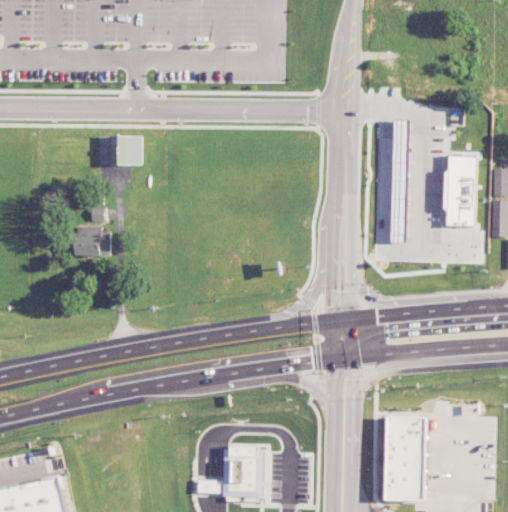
[(111,164),(139,164),(140,136),(111,136),(111,164)]
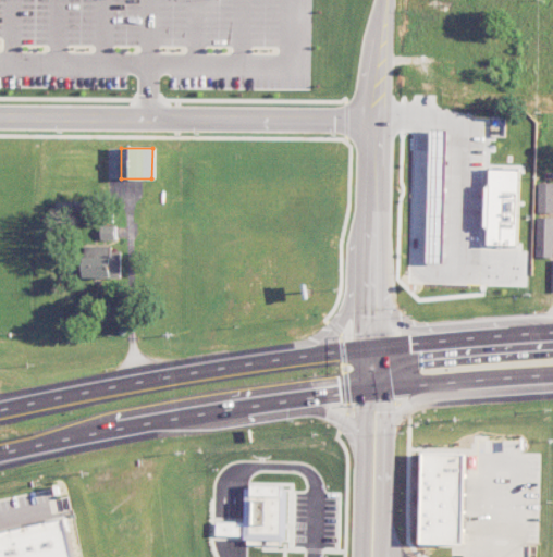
[(528,183),(528,164),(510,163),(508,182),(528,183)]
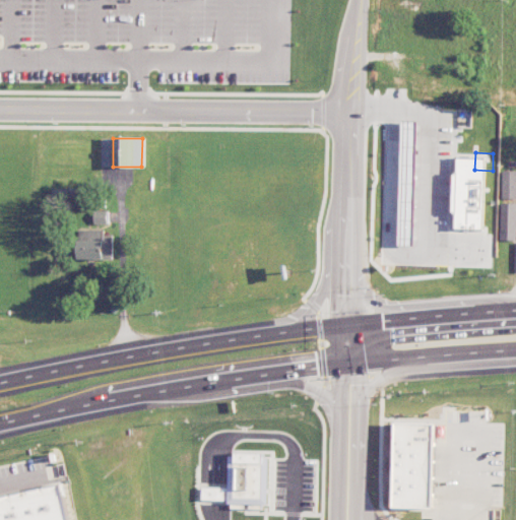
[(514,171),(499,171),(499,198),(514,199),(514,171)]
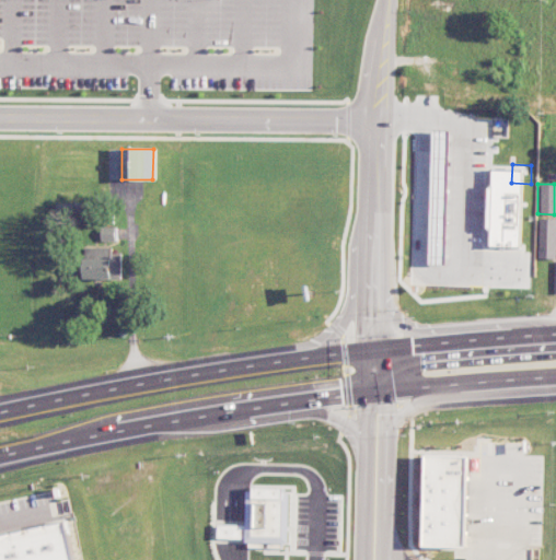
[(554,219),(536,219),(535,258),(553,259),(554,219)]
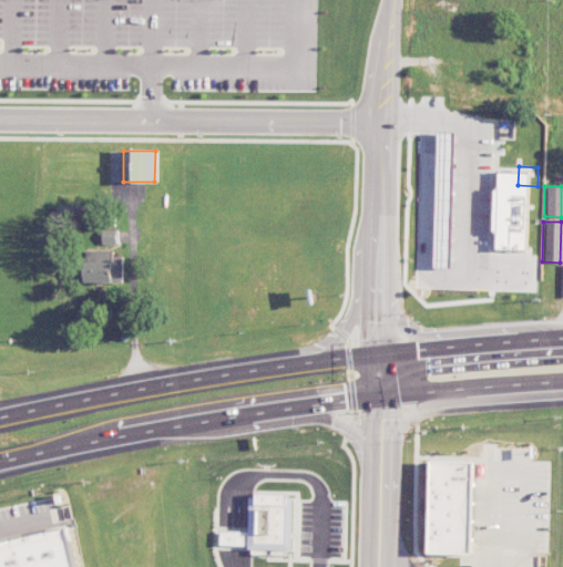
[(114,244),(113,229),(99,229),(99,244),(114,244)]
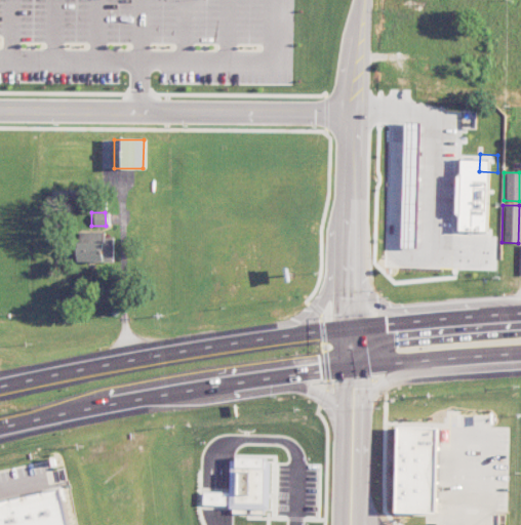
[(76,261),(111,261),(111,237),(102,237),(102,233),(76,234),(76,261)]
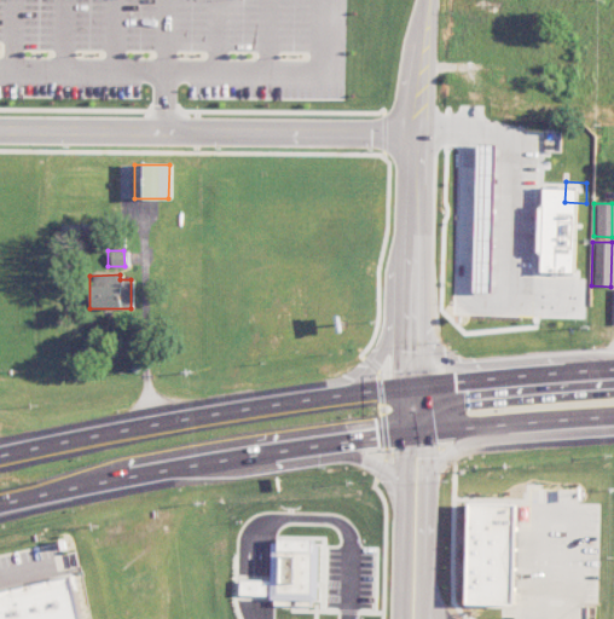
[(445,276),(445,301),(470,301),(469,275),(445,276)]
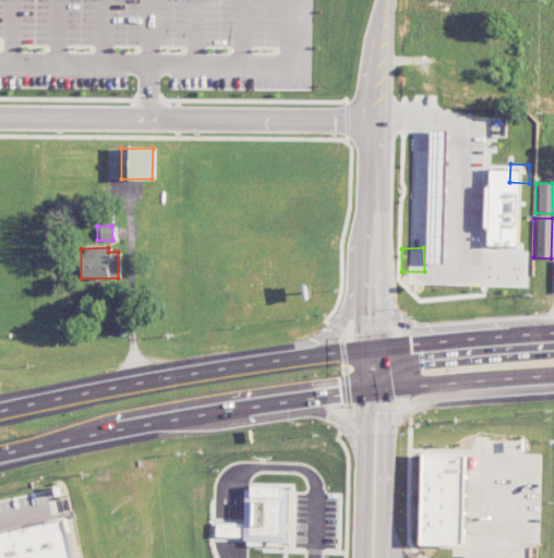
[(453,271),(483,270),(483,249),(453,249),(453,271)]
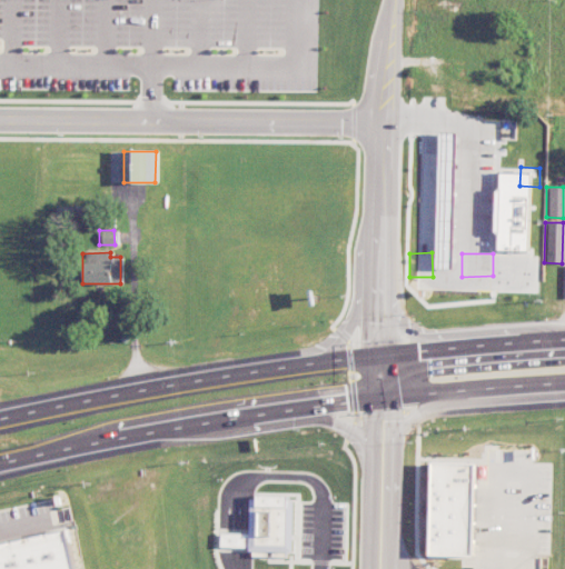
[(471,556),(473,463),(428,462),(427,555),(471,556)]
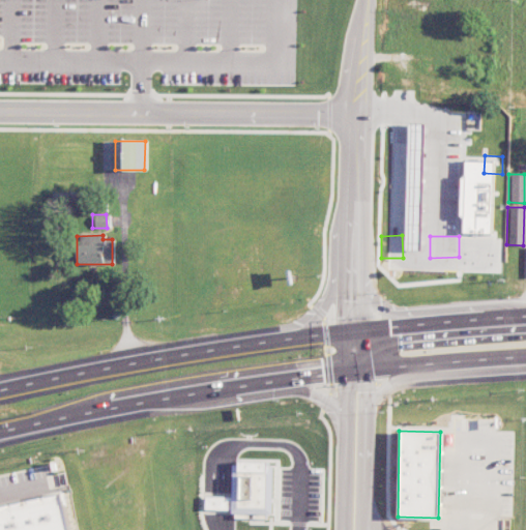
[(269,512),(270,463),(230,463),(229,497),(203,497),(202,511),(269,512)]
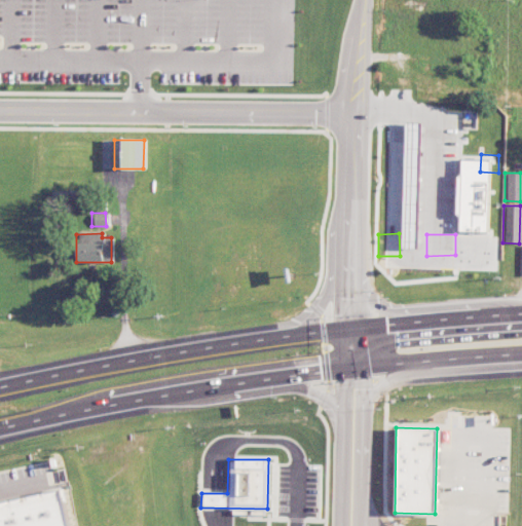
[(0,525),(65,525),(59,490),(0,500),(0,525)]
